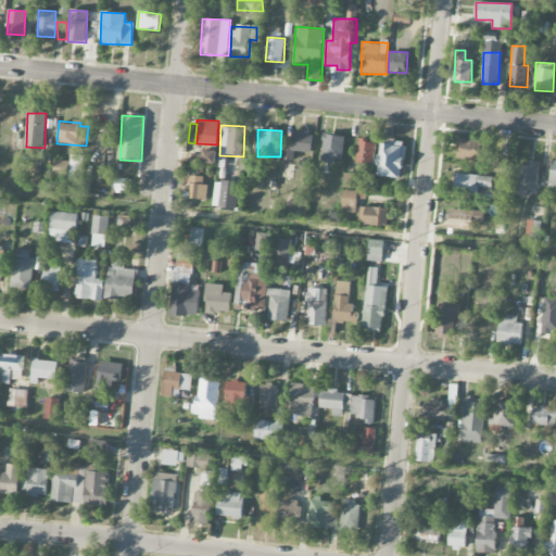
[(295,151),(313,152),(313,133),(294,131),(294,140),(285,140),(283,160),(294,161),(295,151)]
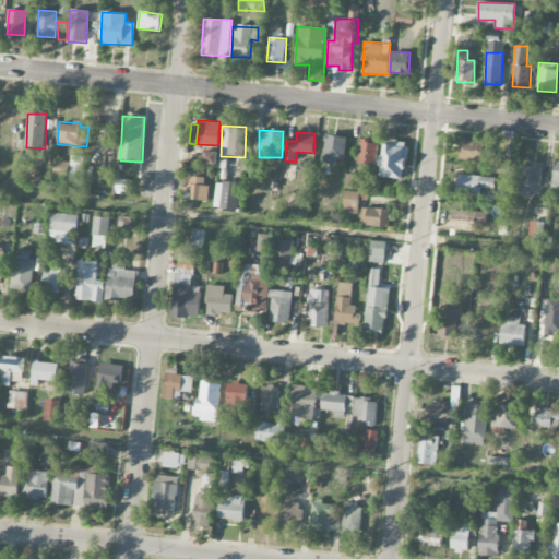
[(346,135),(325,135),(324,161),(345,161),(346,135)]
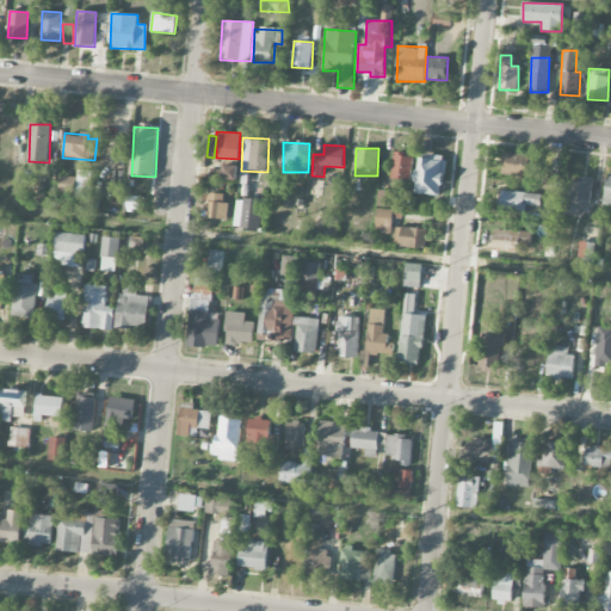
[(413,155),(395,153),(392,179),(411,181),(413,155)]
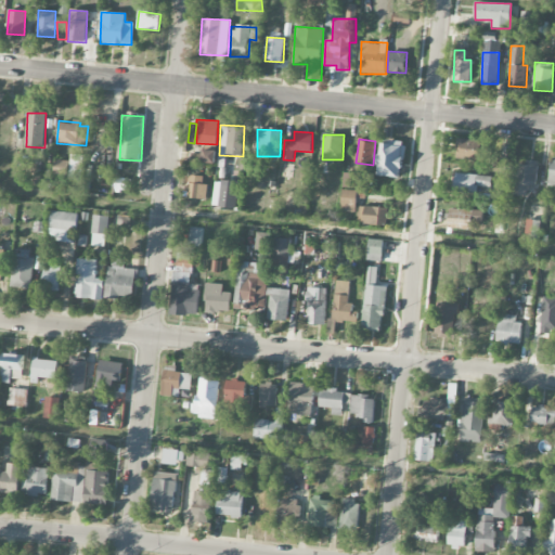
[(377,176),(400,178),(403,141),(381,139),(377,176)]
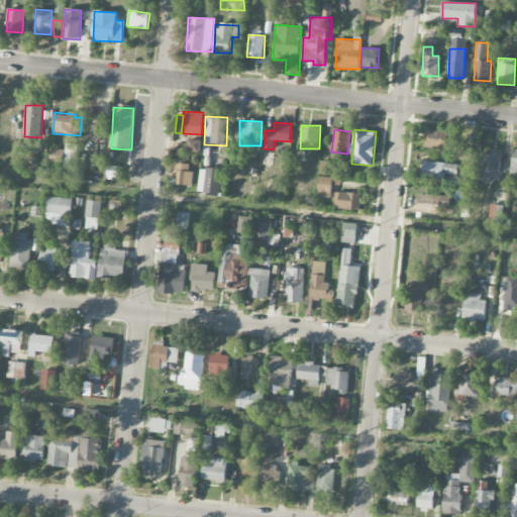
[(446,148),(447,130),(426,129),(425,147),(446,148)]
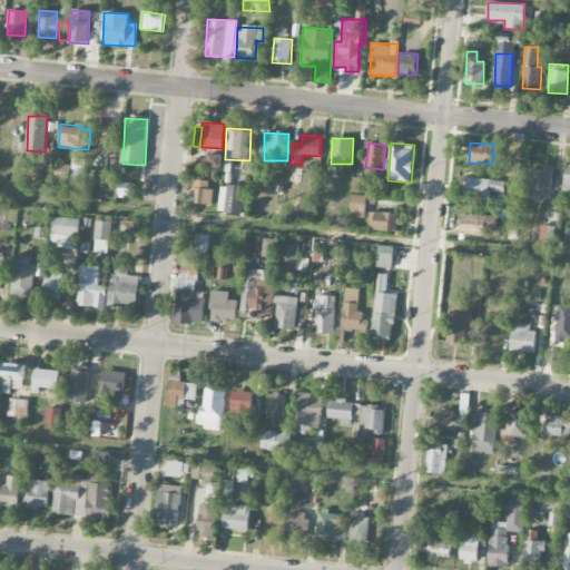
[(209,161),(220,161),(220,148),(210,148),(209,161)]
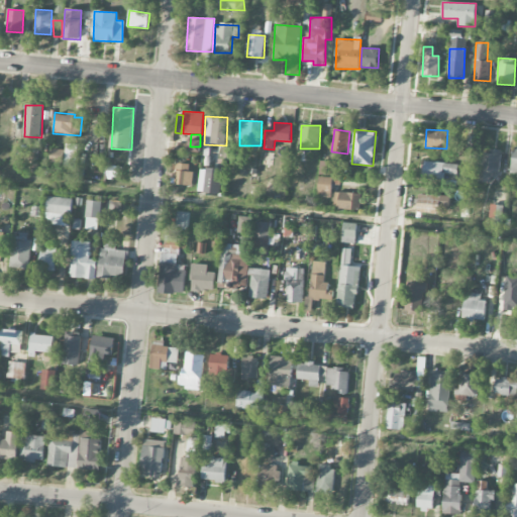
[(66,149),(52,149),(50,165),(78,166),(78,143),(66,143),(66,149)]
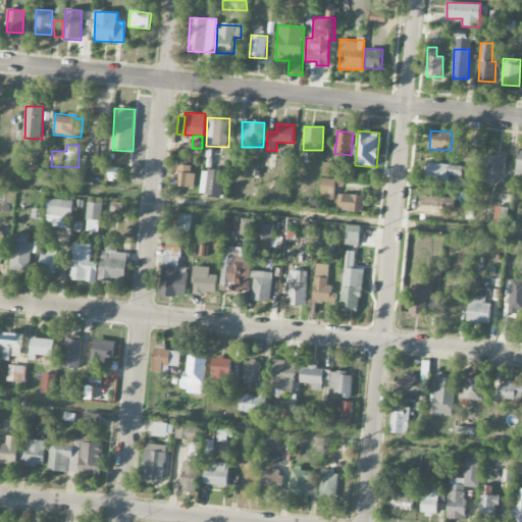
[(505,174),(506,152),(483,151),(481,184),(496,184),(497,174),(505,174)]
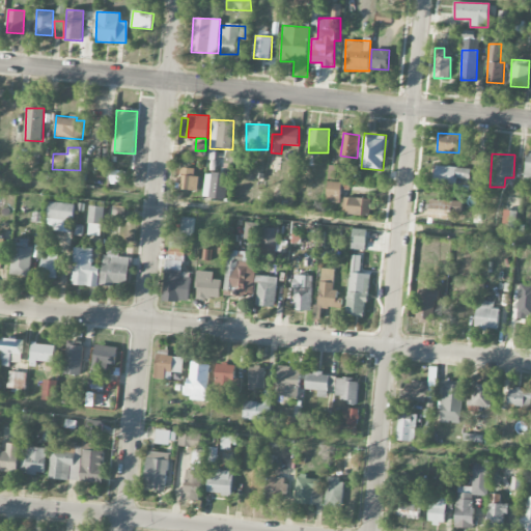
[(343,179),(344,166),(329,165),(329,179),(343,179)]
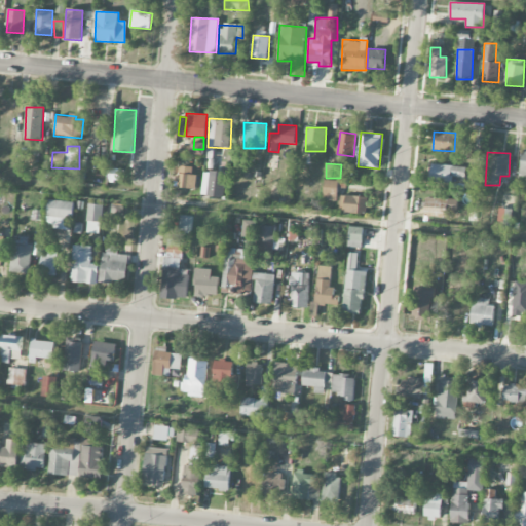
[(452,186),(453,176),(465,177),(466,167),(431,163),(430,183),(452,186)]
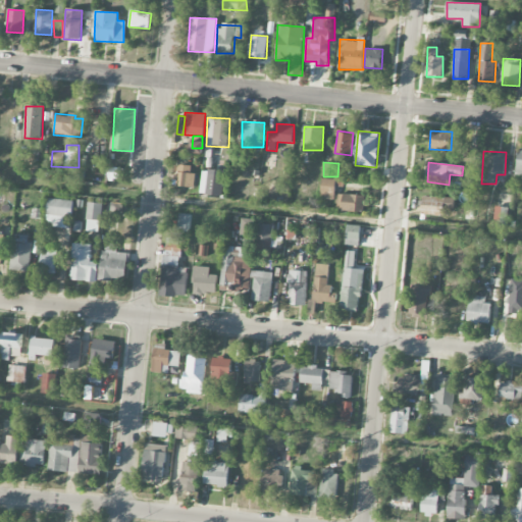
[(176,186),(193,188),(195,166),(178,164),(176,186)]
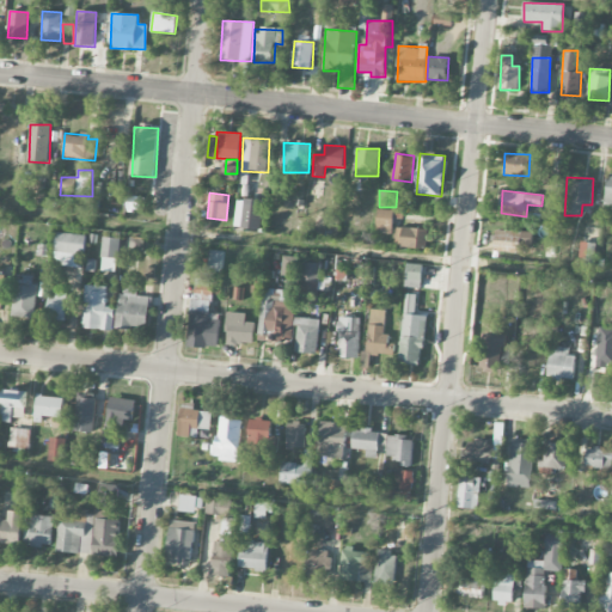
[(261,230),(262,200),(243,199),(242,228),(261,230)]
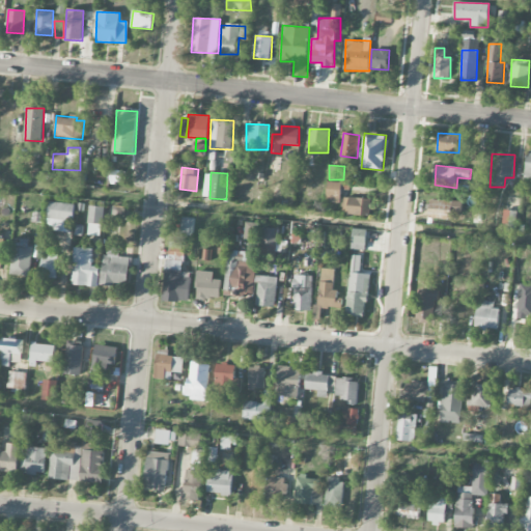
[(341,183),(327,182),(327,202),(341,203),(341,183)]
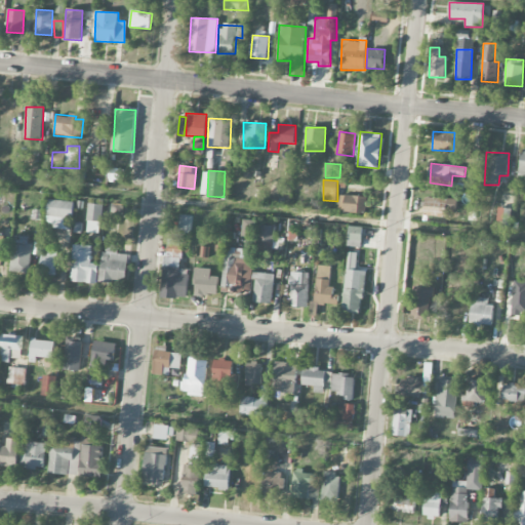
[(368,197),(340,194),(338,211),(366,214),(368,197)]
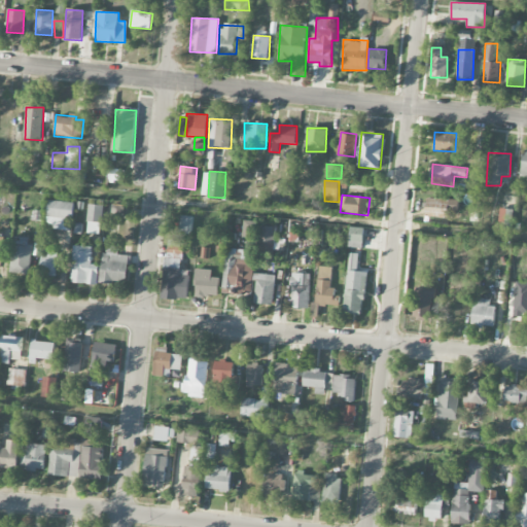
[(459,200),(427,199),(426,216),(450,217),(450,210),(459,210),(459,200)]
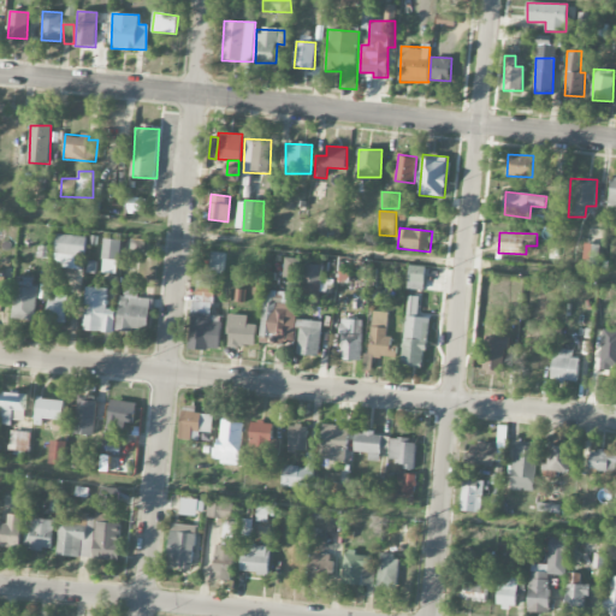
[(86,237),(58,234),(54,267),(82,270),(86,237)]
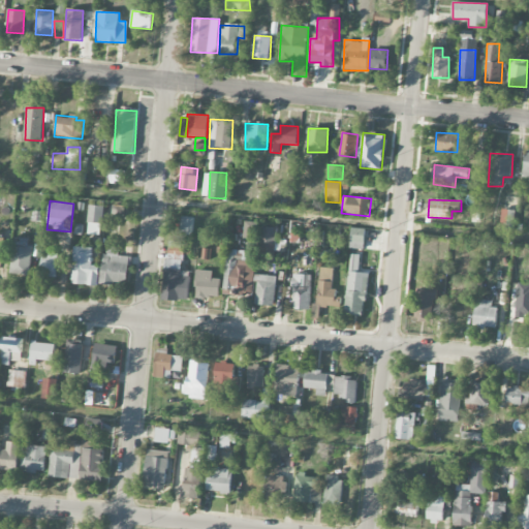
[(103,206),(90,205),(87,234),(100,235),(103,206)]
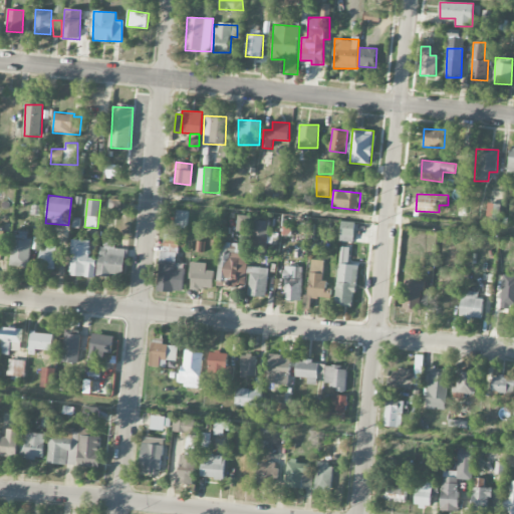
[(487,219),(499,220),(500,204),(488,203),(487,219)]
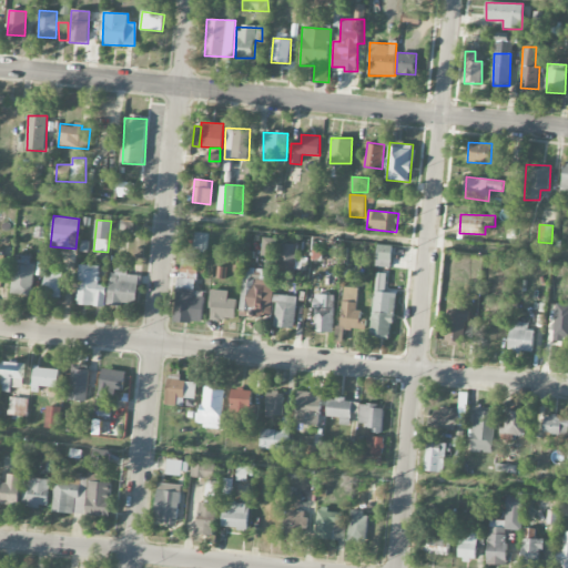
[(194,250),(208,250),(209,233),(195,232),(194,250)]
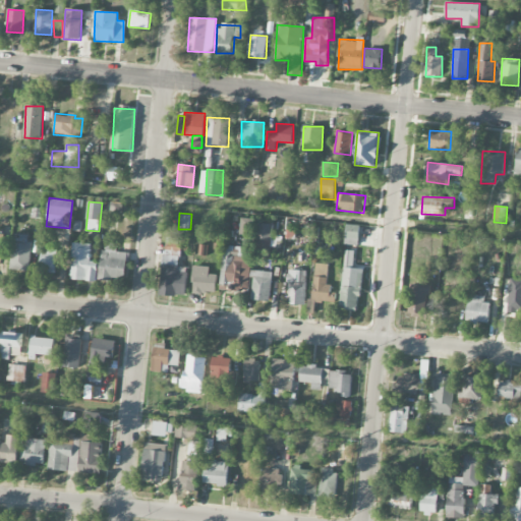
[(257,247),(271,248),(272,222),(241,221),(240,235),(258,235),(257,247)]
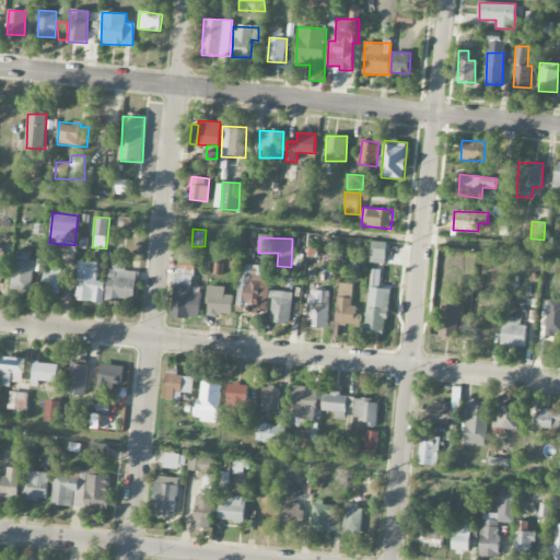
[(387,242),(372,241),(371,263),(386,264),(387,242)]
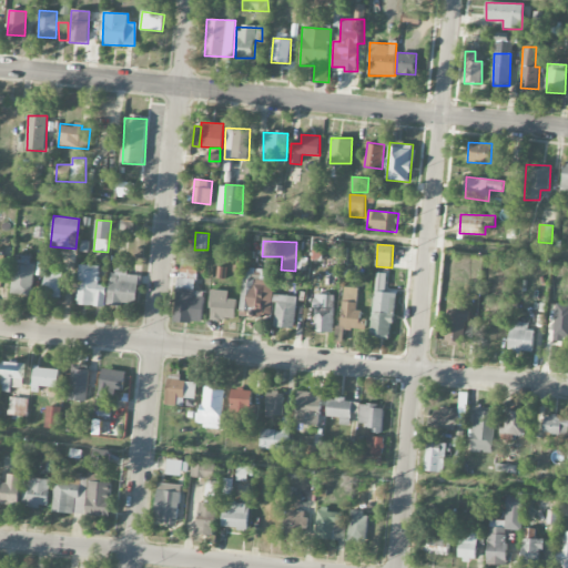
[(12,294),(32,295),(33,260),(13,259),(12,294)]
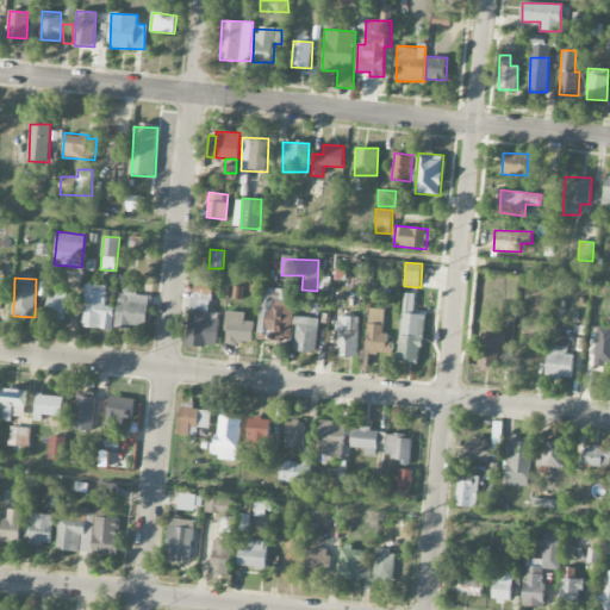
[(187,344),(217,347),(219,312),(210,311),(211,294),(218,294),(219,279),(192,278),(187,344)]
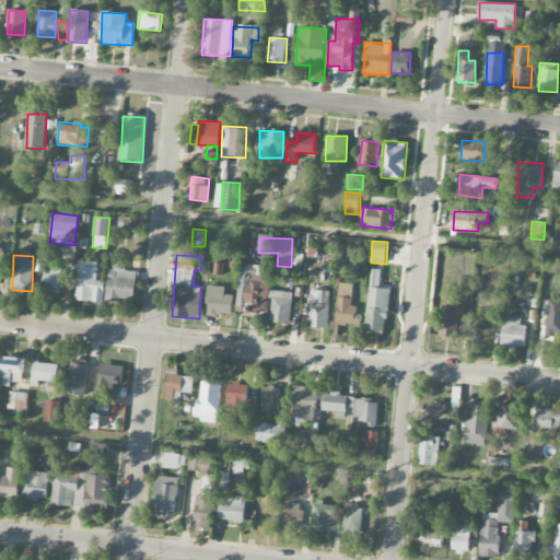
[(98,263),(78,260),(74,300),(103,302),(105,280),(96,279),(98,263)]
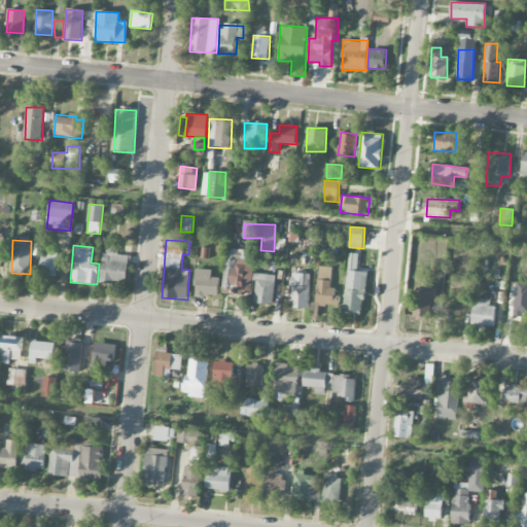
[(119,246),(108,246),(107,253),(103,253),(101,281),(128,284),(130,255),(118,254),(119,246)]
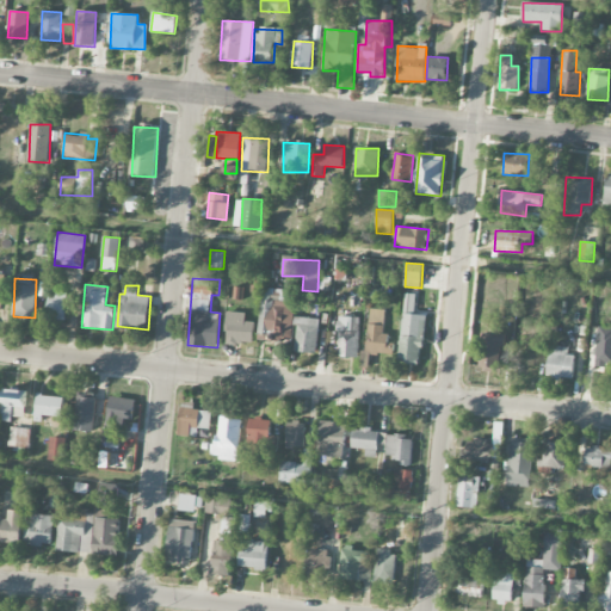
[(318,353),(319,319),(291,316),(294,292),(273,291),(273,295),(261,294),(259,341),(292,344),(294,326),(297,326),(296,352),(318,353)]
